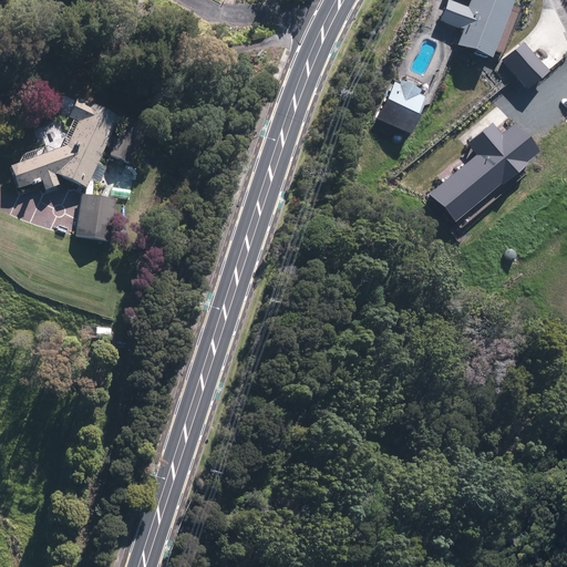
[(519,13),(509,9),(512,0),(470,0),(467,7),(451,0),(447,0),(440,21),(462,31),(456,43),(490,57),(492,51),(502,54),(519,13)]
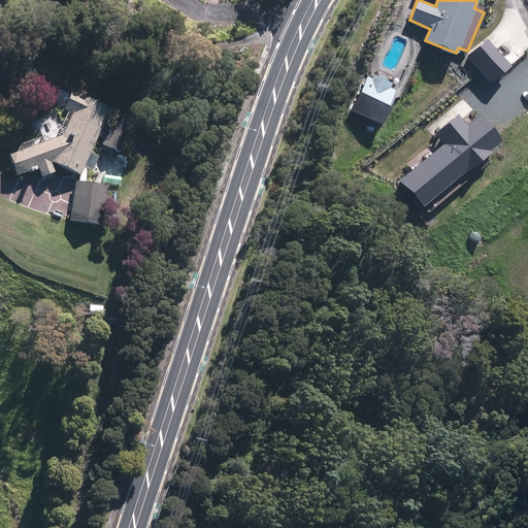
[(496,35),(470,54),(483,70),(507,52),(496,35)]
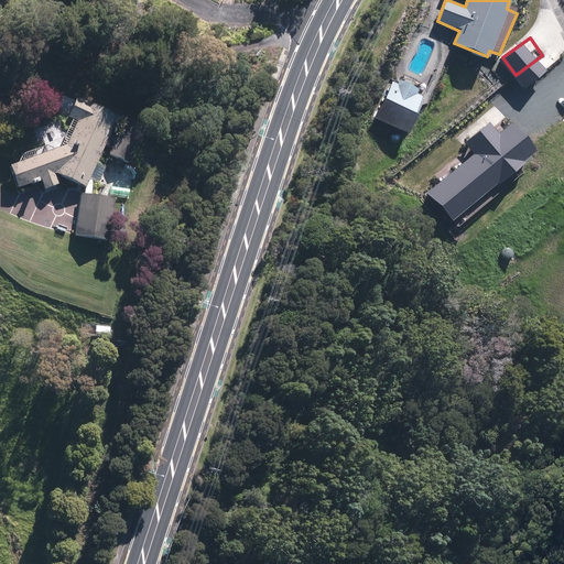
[(563,91),(563,63),(559,57),(487,116),(507,139),(563,91)]
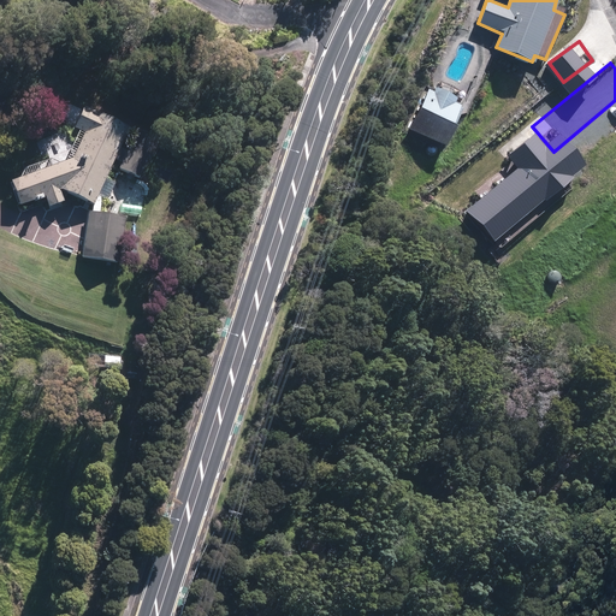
[(433,94),(426,92),(409,129),(445,144),(463,106),(455,102),(458,95),(437,86),(433,94)]
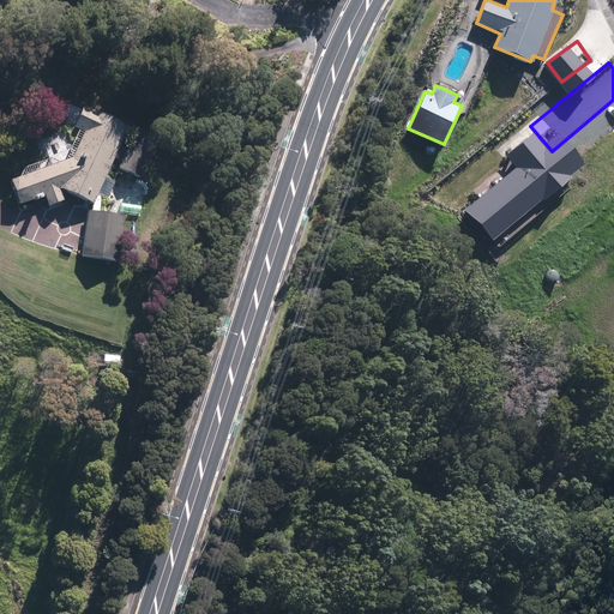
[(95,203),(112,166),(143,178),(160,137),(85,104),(76,127),(86,133),(74,158),(13,181),(20,204),(47,197),(49,205),(64,200),(61,191),(95,203)]
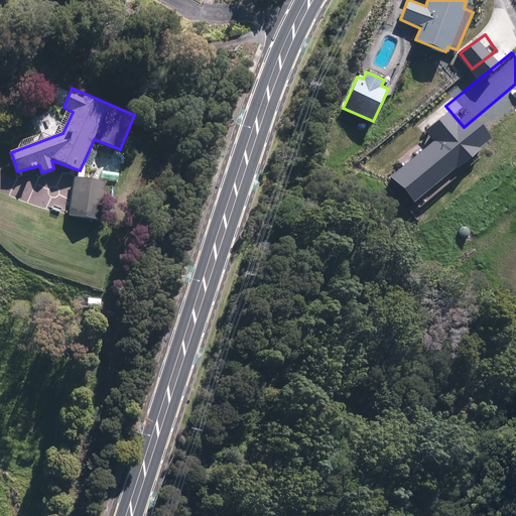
[(105,180),(75,177),(69,216),(99,221),(105,180)]
